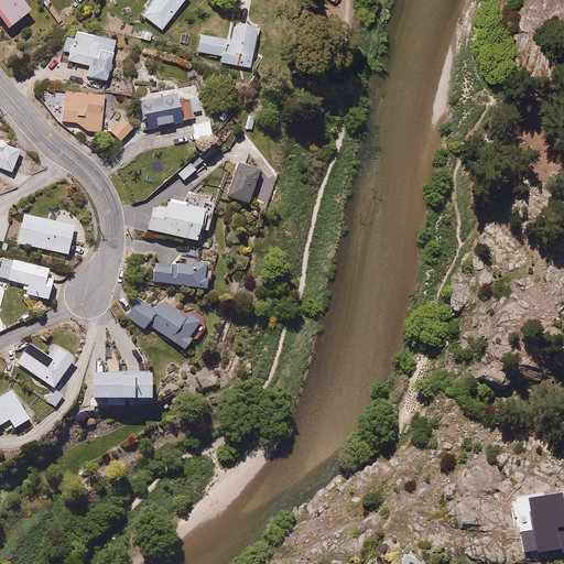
[(0,0),(0,15),(8,26),(30,10),(22,0),(0,0)]
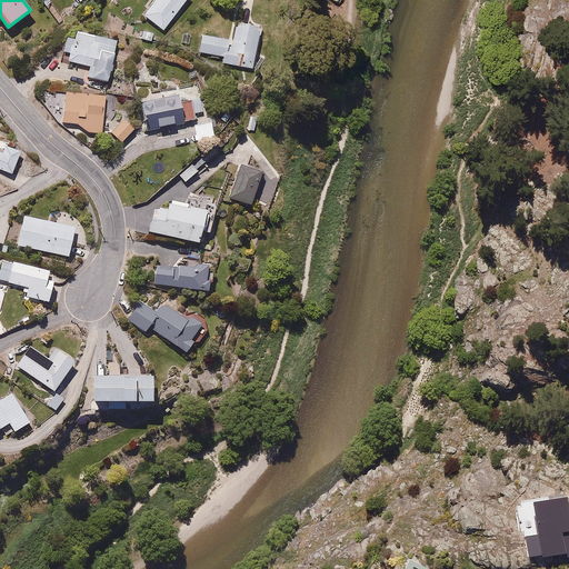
[(186,0),(156,0),(146,15),(166,29),(186,0)]
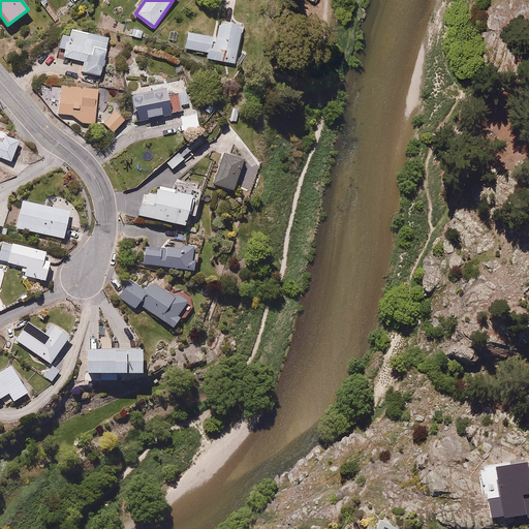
[(237,59),(241,24),(220,22),(220,28),(214,27),(213,35),(188,32),(186,48),(208,51),(208,56),(237,59)]
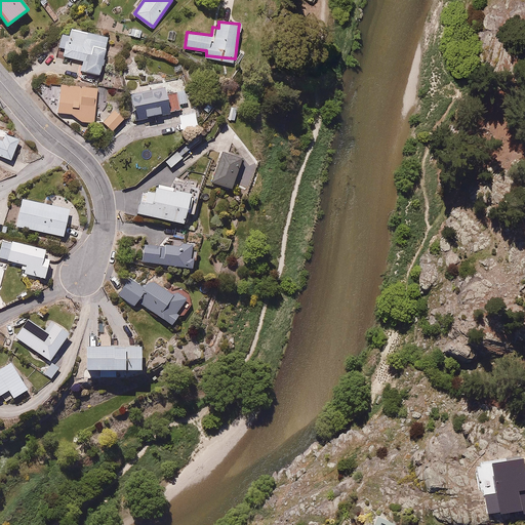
[(110,36),(72,28),(71,36),(63,35),(61,48),(65,49),(64,56),(83,61),(81,70),(102,74),(110,36)]
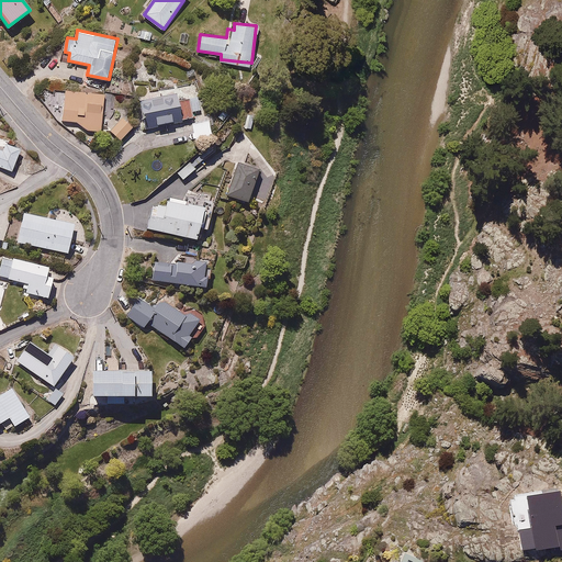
[(198,80),(141,93),(148,124),(197,112),(195,108),(204,105),(198,80)]
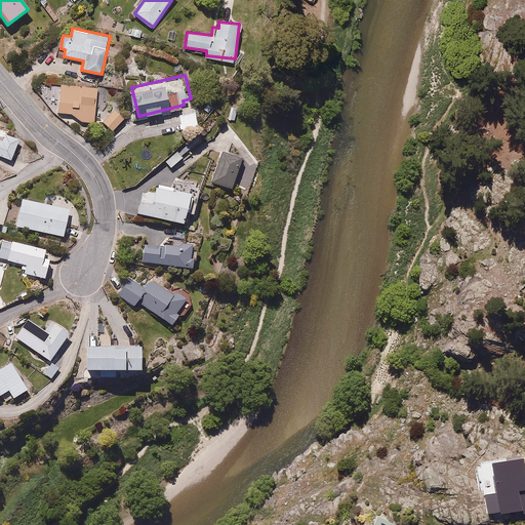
[(94,121),(97,85),(61,83),(58,113),(73,113),(72,120),(94,121)]
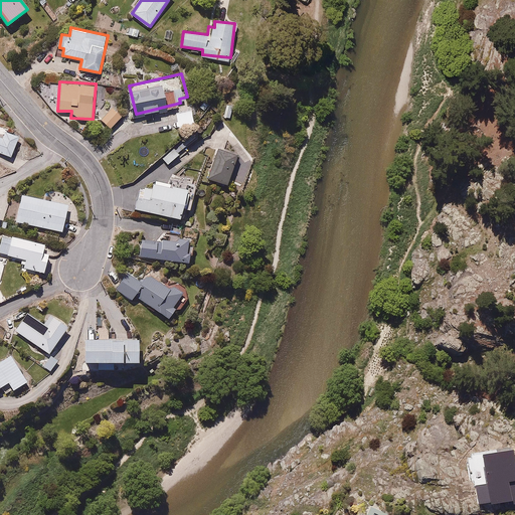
[(124,114),(114,107),(103,120),(113,128),(124,114)]
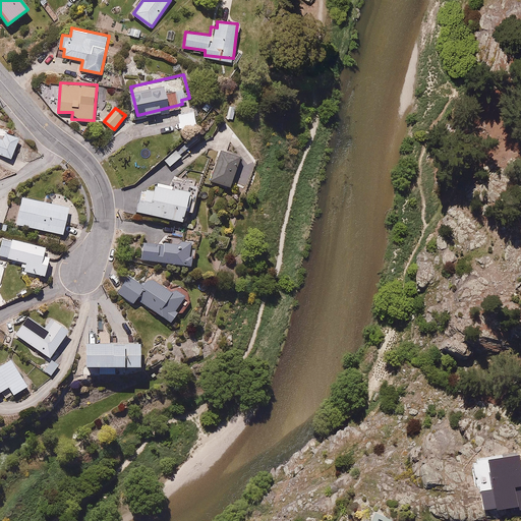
[(0,154),(12,158),(20,132),(0,125),(0,154)]
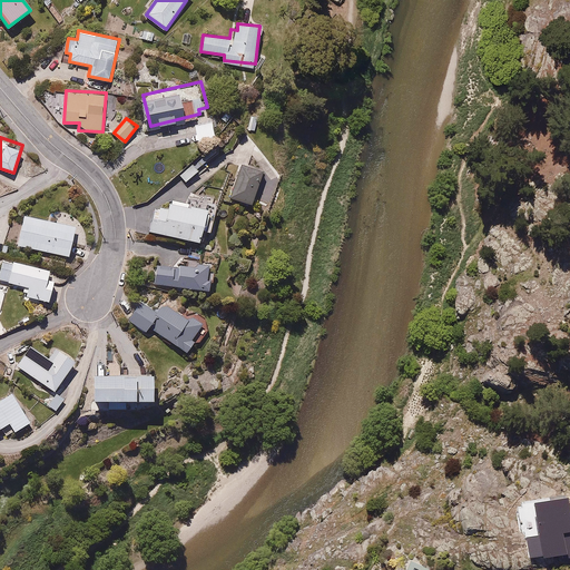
[(266,168),(243,160),(233,196),(256,204),(266,168)]
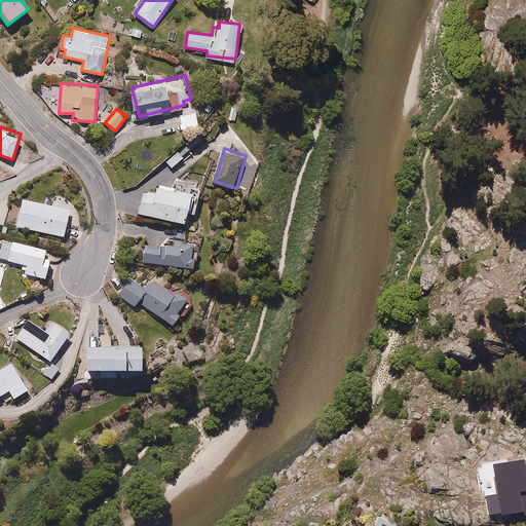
[(201,182),(173,177),(171,187),(142,182),(137,211),(187,220),(189,212),(195,213),(201,182)]
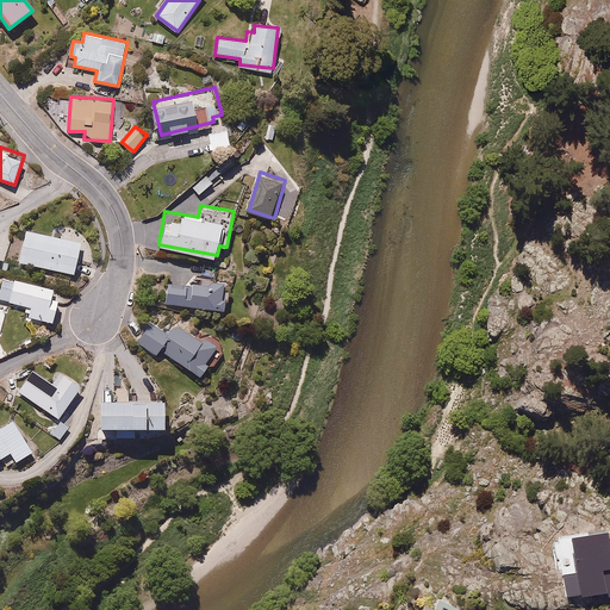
[(81,241),(27,229),(20,262),(74,274),(81,241)]
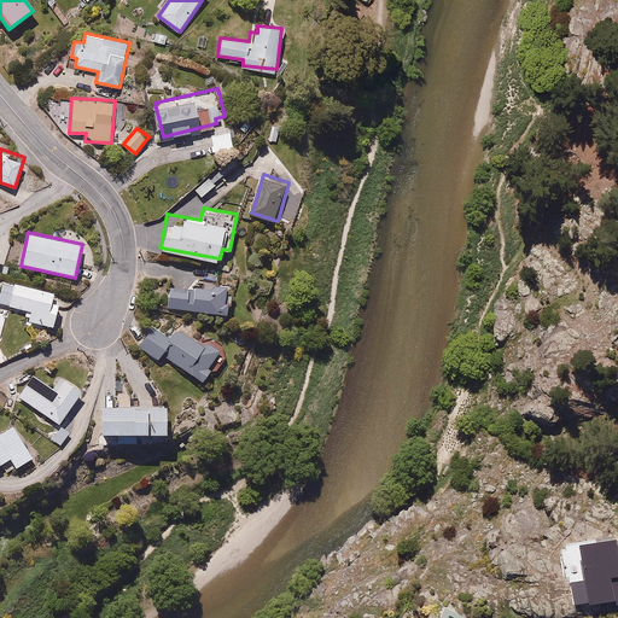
[(3,280),(0,291),(0,301),(31,309),(29,322),(53,328),(60,295),(3,280)]
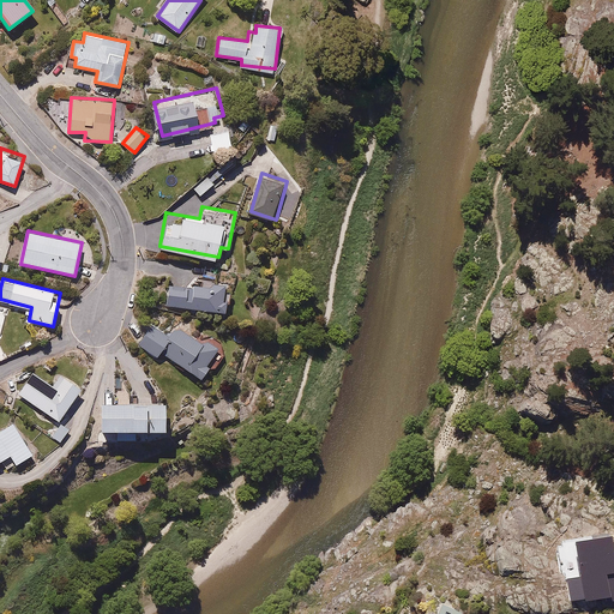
[(169,281),(167,305),(227,311),(228,299),(224,299),(226,282),(204,280),(203,284),(169,281)]
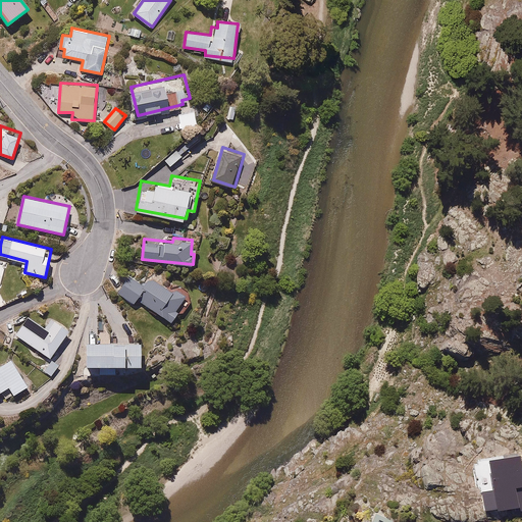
[(131,275),(118,292),(135,303),(138,300),(169,323),(178,312),(175,310),(185,298),(169,285),(165,291),(150,279),(146,285),(131,275)]
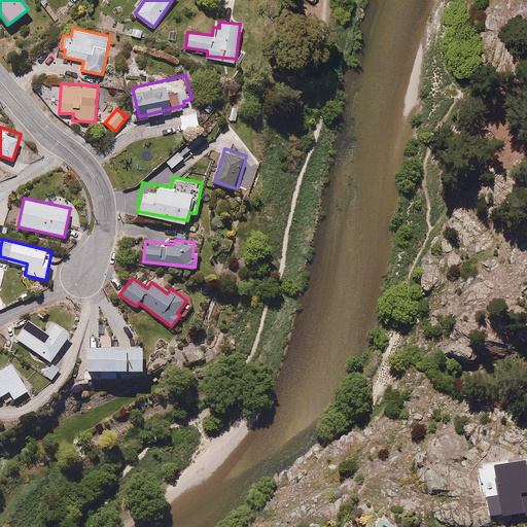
[(28,319),(18,337),(53,358),(69,332),(51,322),(46,330),(28,319)]
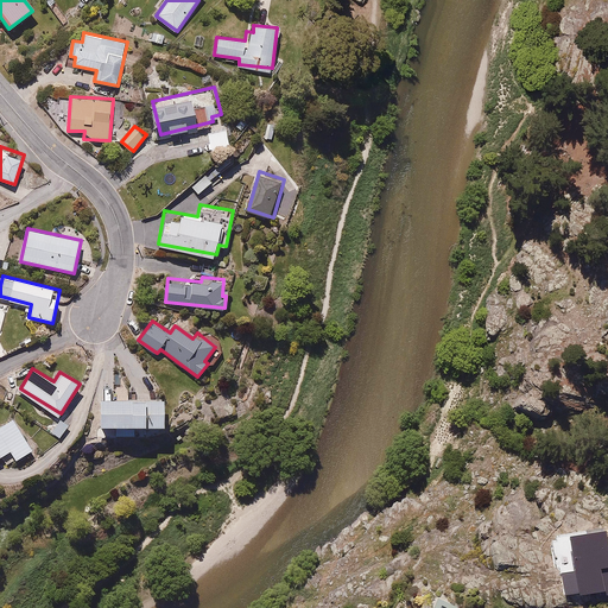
[(100,398),(100,423),(165,423),(165,398),(100,398)]
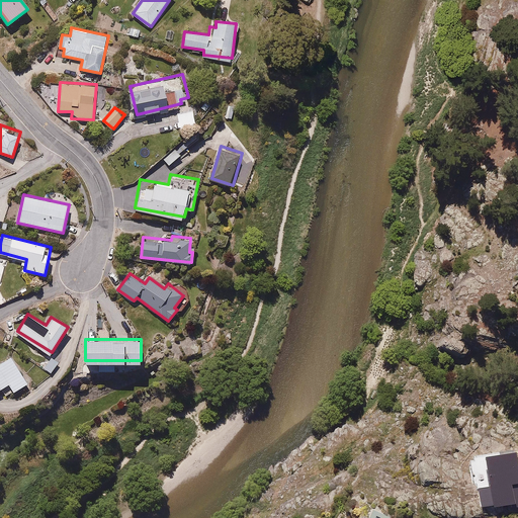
[(28,379),(10,352),(0,358),(0,389),(11,382),(15,387),(28,379)]
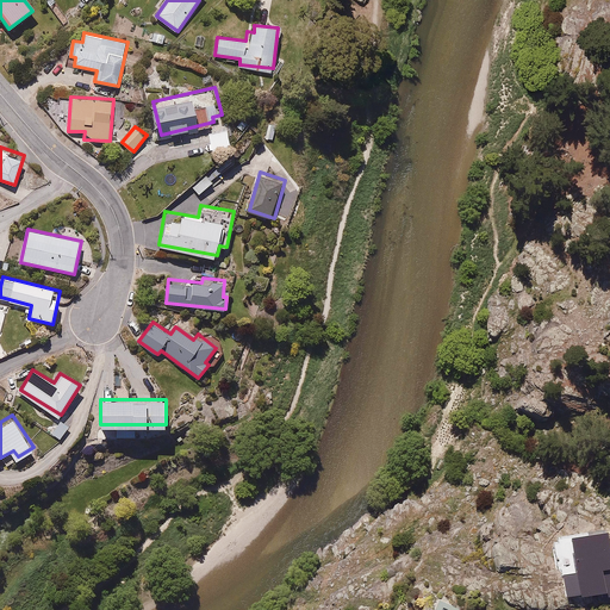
[(69,424),(60,418),(54,428),(63,435),(69,424)]
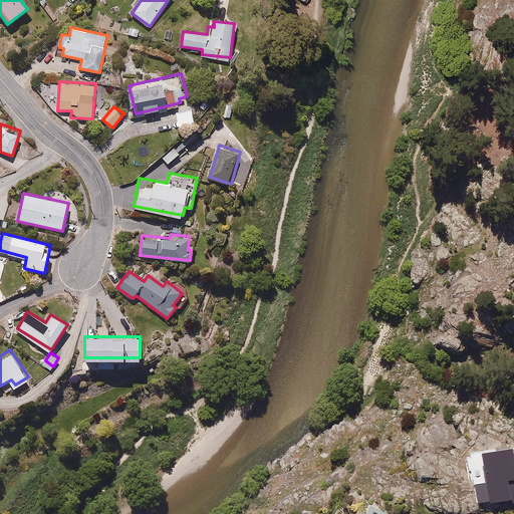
[(473,485),(476,503),(486,501),(487,504),(510,500),(511,503),(513,502),(513,468),(513,469),(510,450),(480,455),(484,484),(473,485)]
